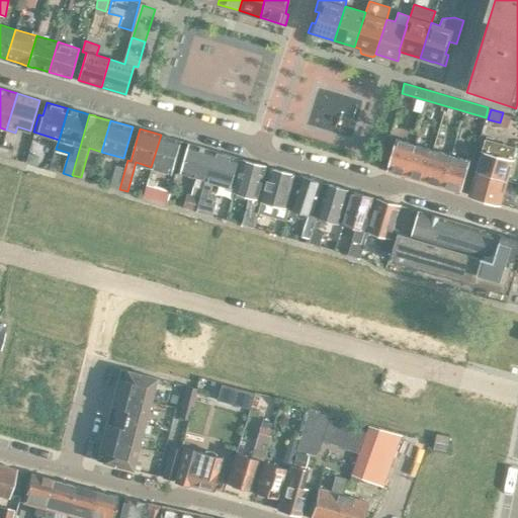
[(172,173),(181,141),(161,135),(151,167),(172,173)]
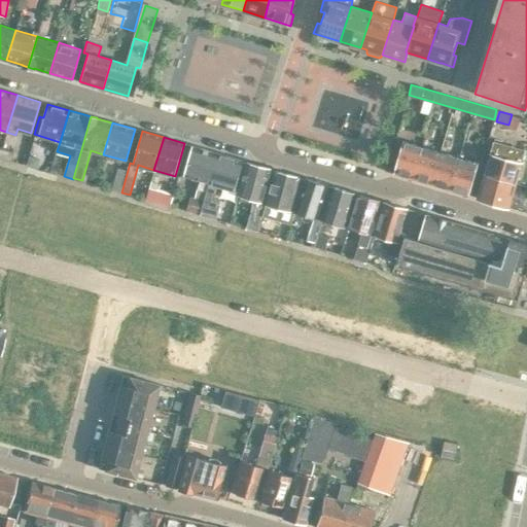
[(393,173),(412,179),(421,146),(402,141),(393,173)]
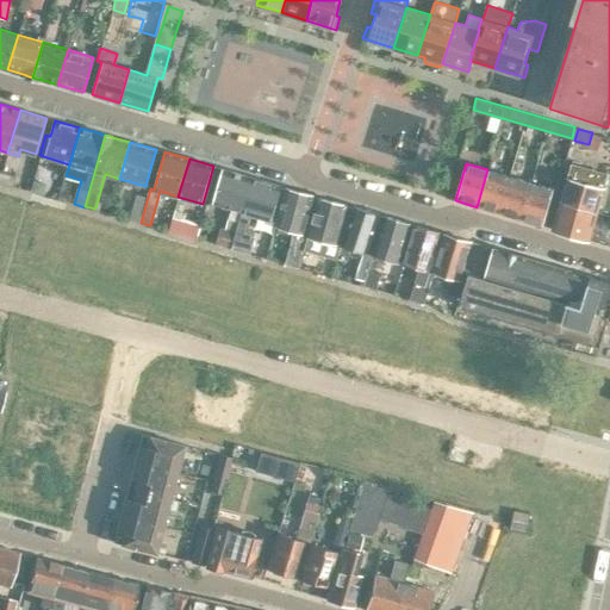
[(572,163),(567,176),(552,229),(589,240),(604,187),(603,187),(607,174),(572,163)]
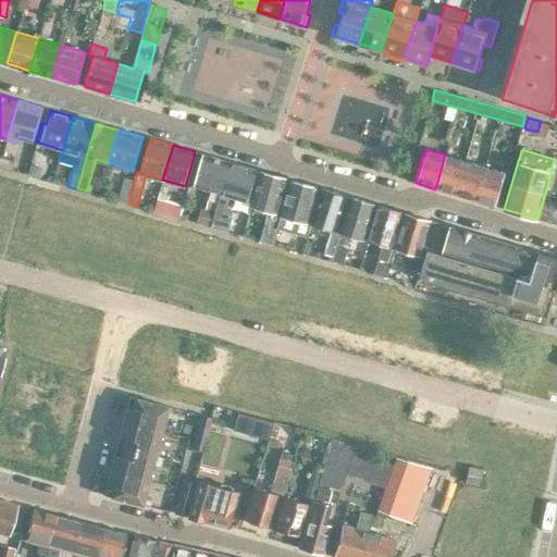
[(230,161),(203,153),(200,162),(200,164),(194,184),(211,189),(210,193),(208,200),(218,203),(219,200),(221,192),(223,184),(230,161)]
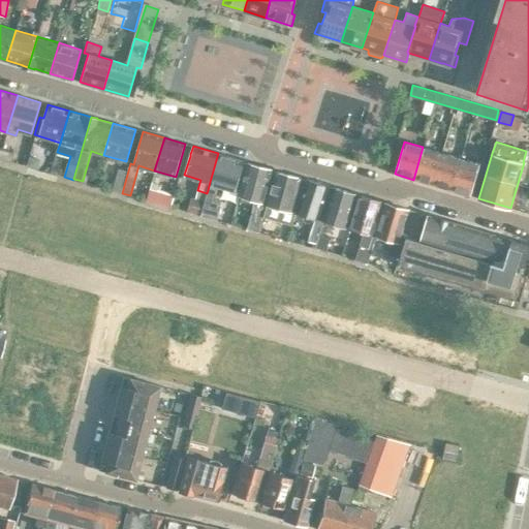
[(413,180),(432,185),(442,153),(423,147),(413,180)]
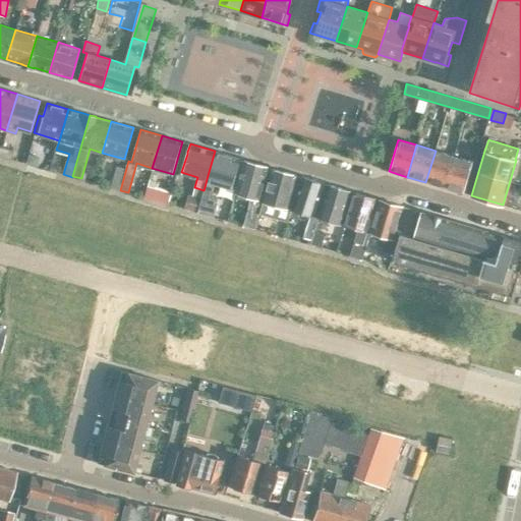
[(1,147),(0,151),(0,156),(9,159),(12,150),(1,147)]
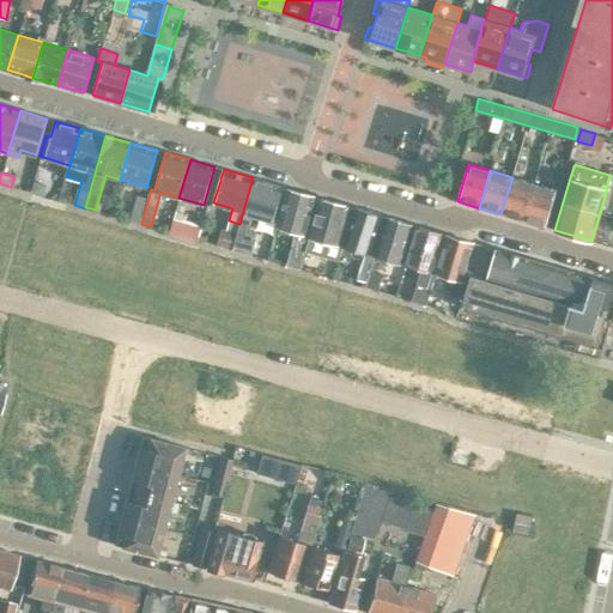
[(30,193),(44,196),(49,181),(34,177),(30,193)]
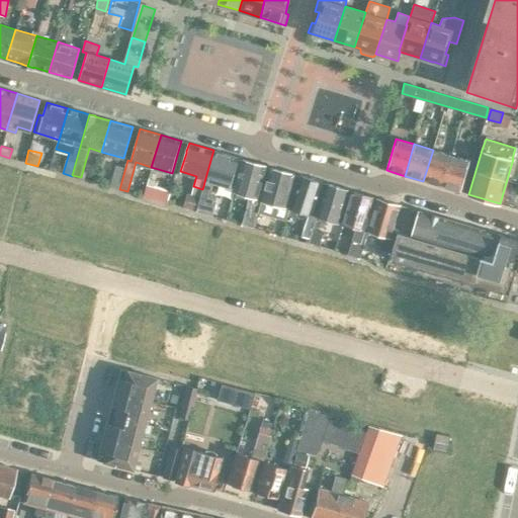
[(205,178),(203,186),(202,189),(197,206),(212,211),(214,201),(209,192),(210,188),(212,180),(230,185),(235,187),(243,158),(238,157),(213,150),(207,171),(205,178)]
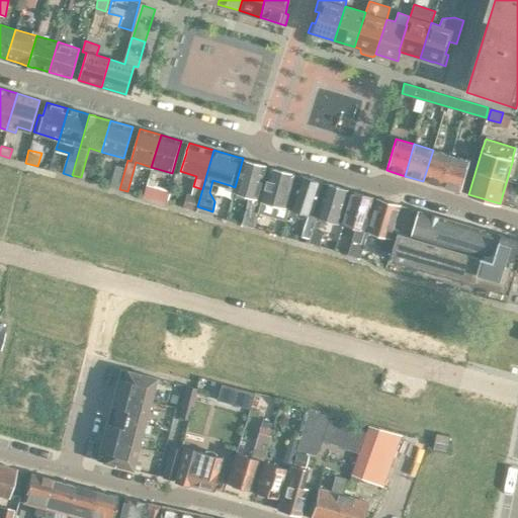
[(423,181),(441,186),(451,155),(433,150),(423,181)]
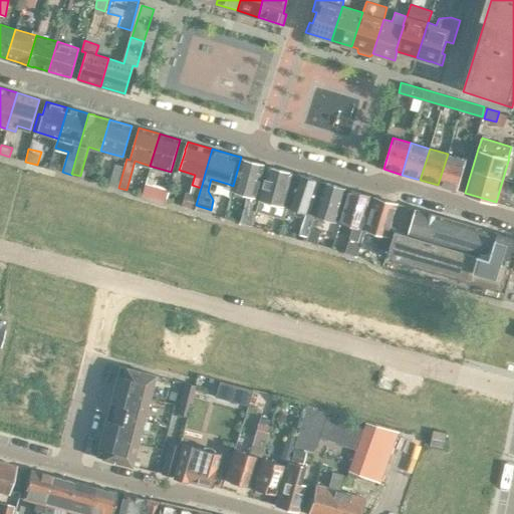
[(448,154),(438,185),(456,190),(466,159),(448,154)]
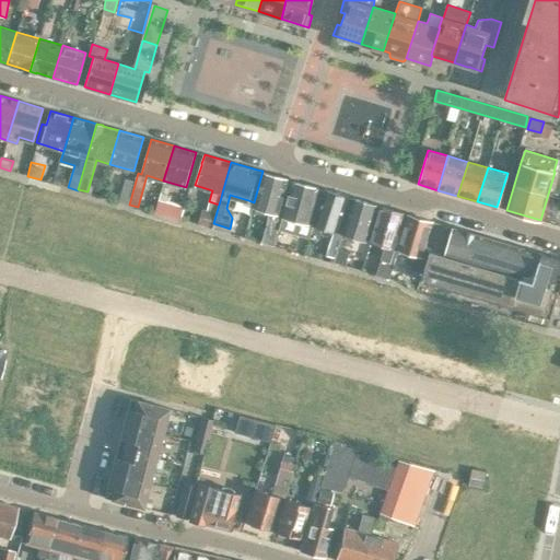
[(288,178),(263,171),(254,202),(253,207),(257,209),(259,212),(265,213),(268,212),(269,212),(261,242),(273,245),(281,216),(278,214),(288,178)]
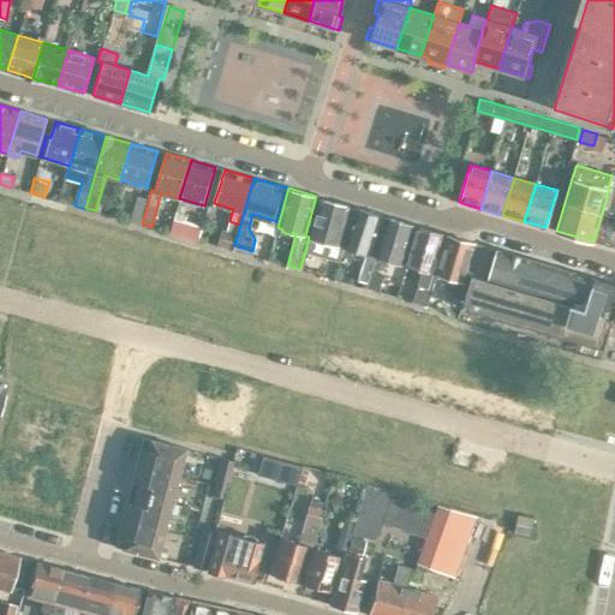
[(148,199),(137,196),(131,221),(142,225),(148,199)]
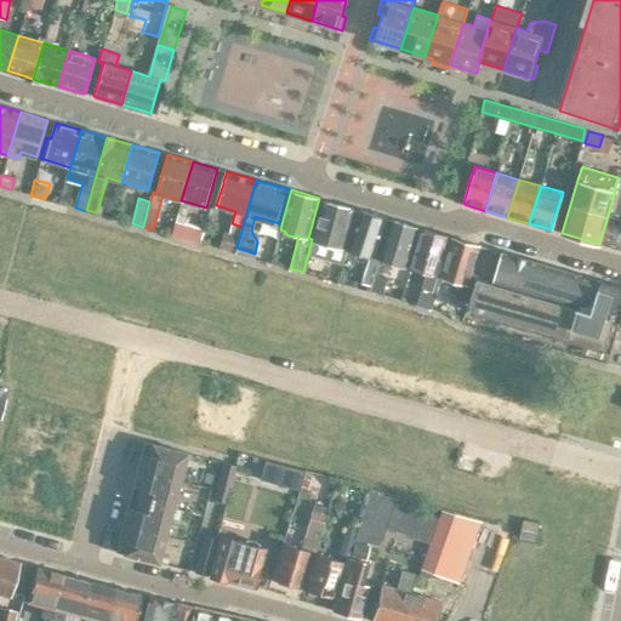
[(342,240),(352,208),(324,200),(309,252),(309,254),(342,263),(346,249),(341,246),(342,240)]
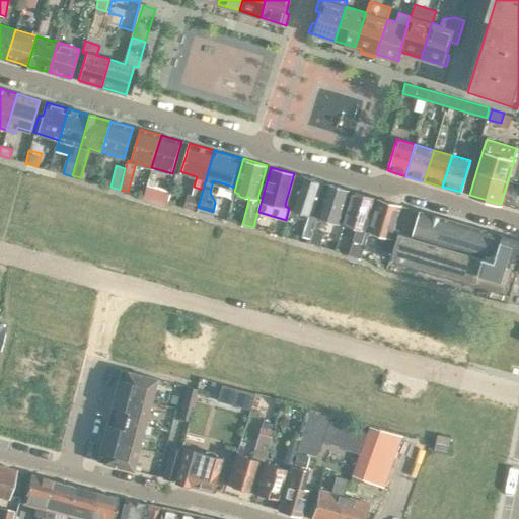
[(322,181),(300,175),(291,208),(289,213),(296,215),(298,210),(308,213),(302,235),(309,238),(316,215),(312,214),(322,181)]
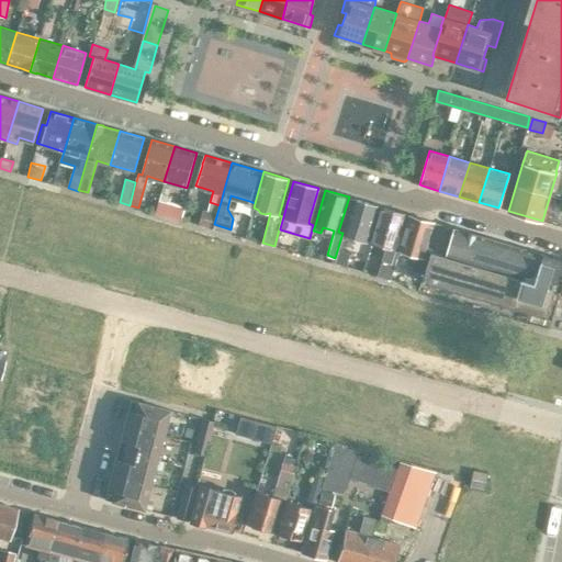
[(377,205),(353,198),(344,234),(367,240),(377,205)]
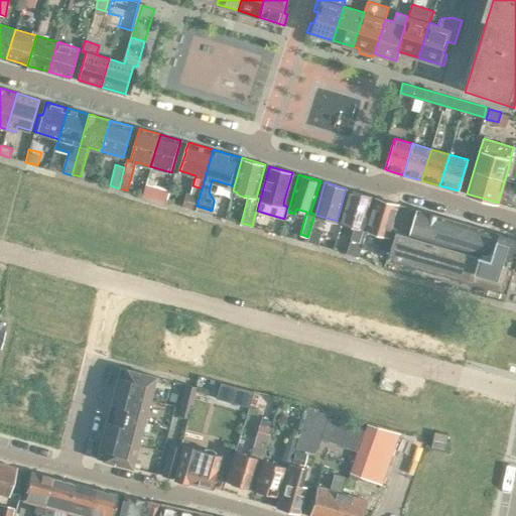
[(165,202),(169,190),(145,183),(142,196),(165,202)]
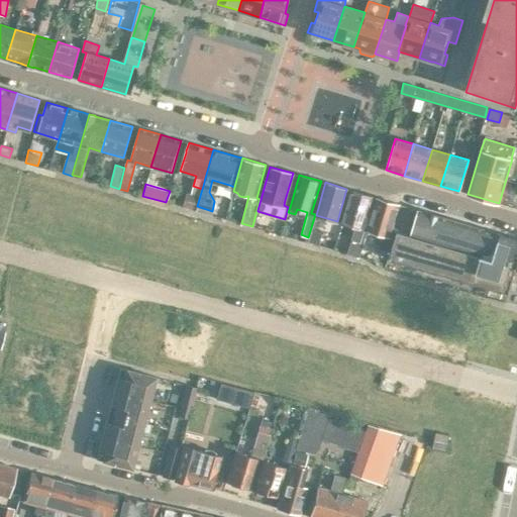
[(368,229),(364,228),(373,196),(351,190),(341,222),(354,226),(347,253),(360,256),(368,229)]
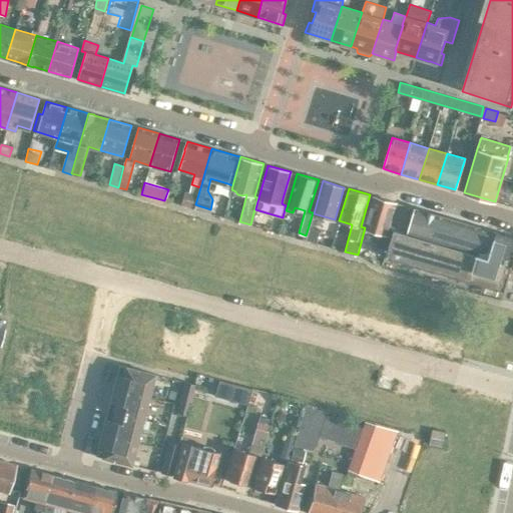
[(196,194),(185,190),(181,204),(192,207),(196,194)]
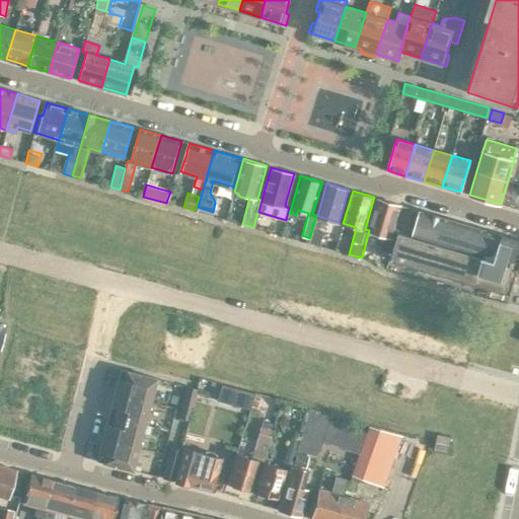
[(378,233),(376,242),(377,243),(380,244),(379,248),(390,251),(393,238),(390,237),(395,220),(399,205),(378,199),(370,226),(369,231),(378,233)]
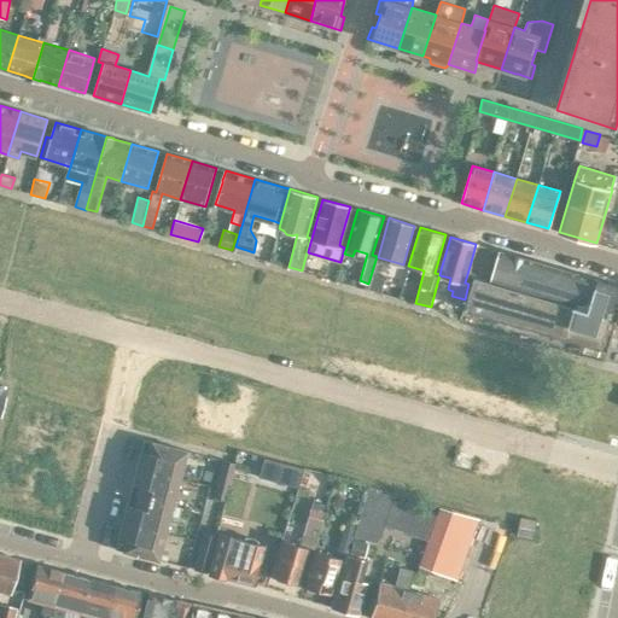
[(553,266),(490,248),(482,278),(544,296),(553,266)]
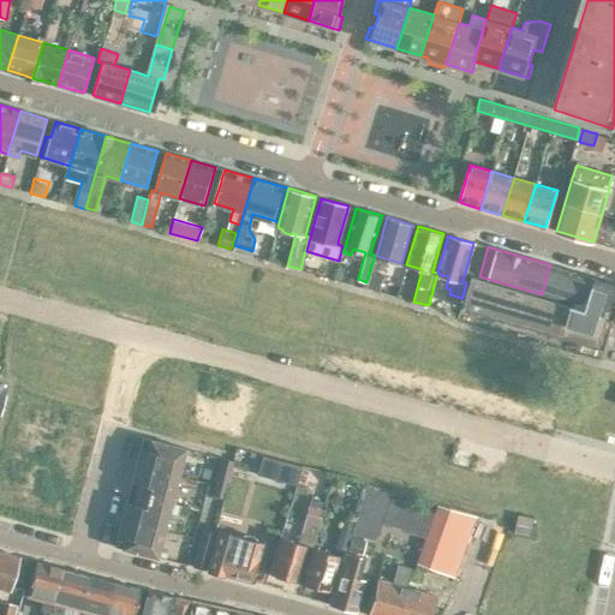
[(593,276),(550,264),(542,294),(585,308),(593,276)]
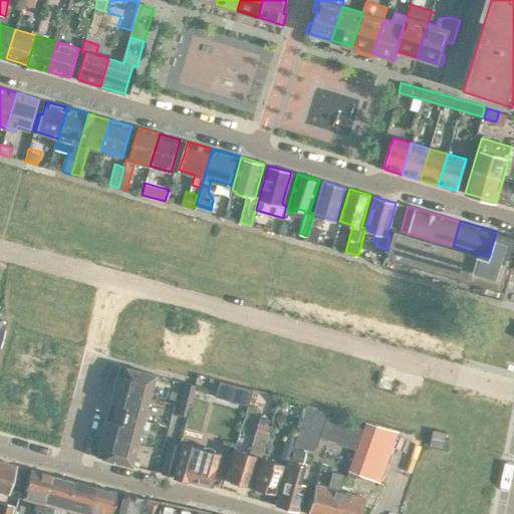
[(401,231),(394,229),(386,256),(506,290),(513,262),(513,235),(496,231),(489,257),(453,246),(401,231)]
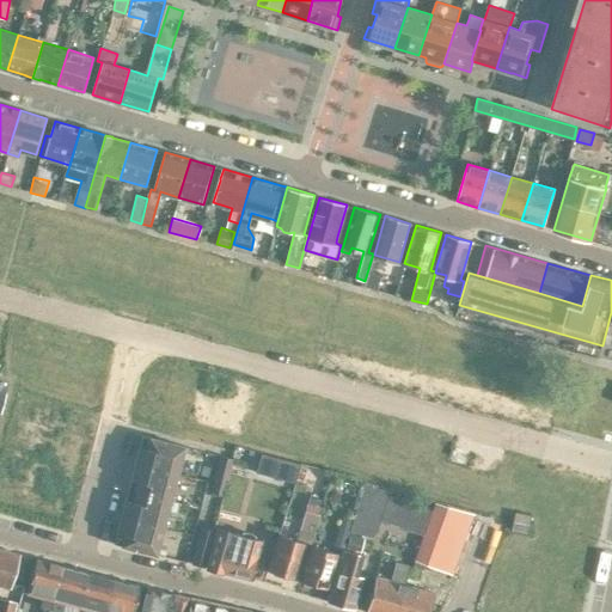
[(368,275),(365,286),(377,289),(380,279),(368,275)]
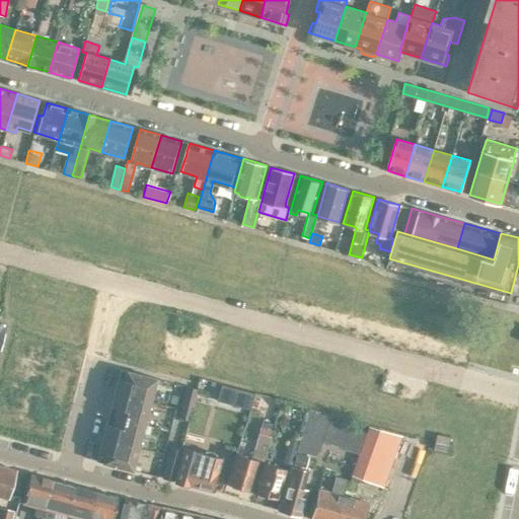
[(119,369),(113,392),(148,400),(154,378),(119,369)]
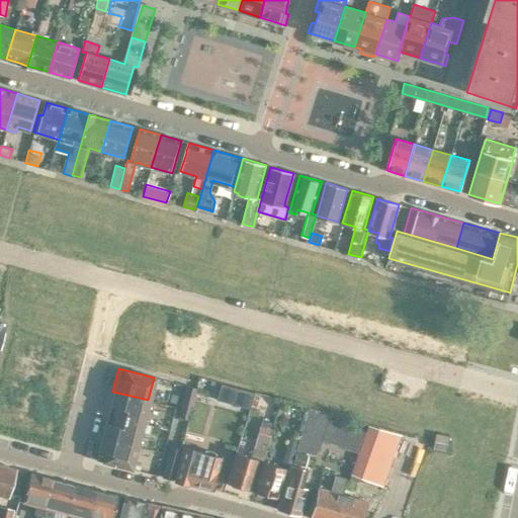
[(220,383),(214,400),(248,409),(253,393),(220,383)]
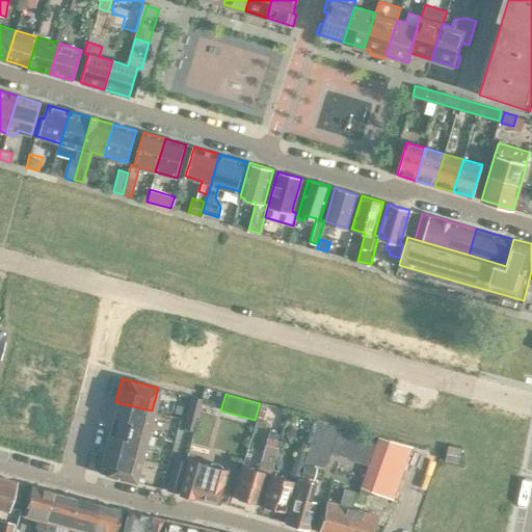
[(190,395),(188,403),(197,406),(200,398),(190,395)]
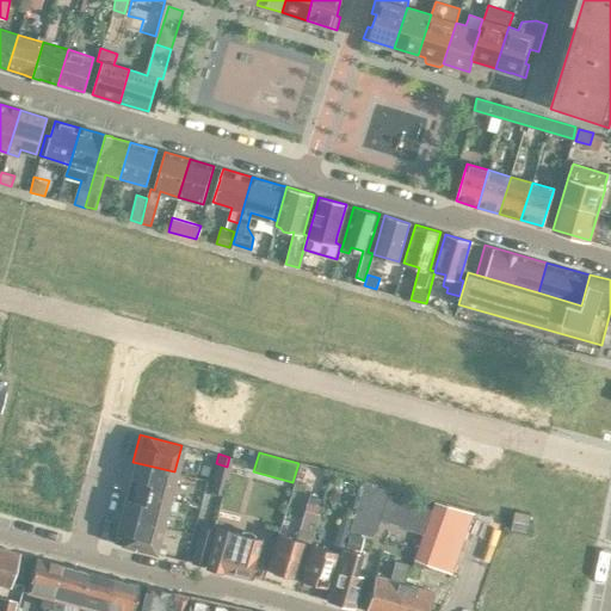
[(133,462),(127,488),(167,499),(174,471),(133,462)]
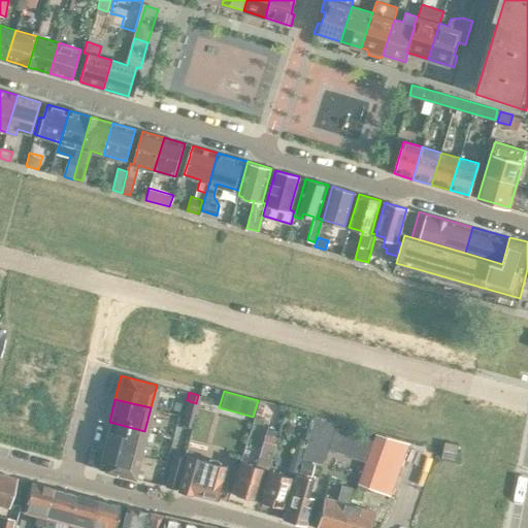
[(187,400),(185,408),(194,410),(196,403),(187,400)]
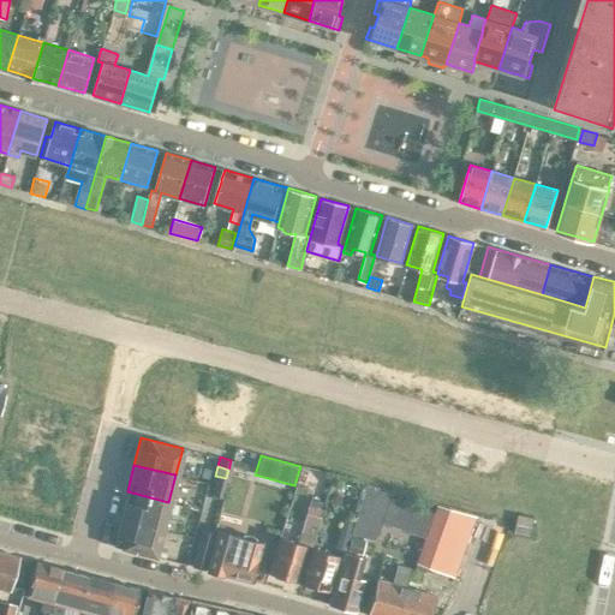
[(215,476),(213,484),(225,488),(226,478),(215,476)]
